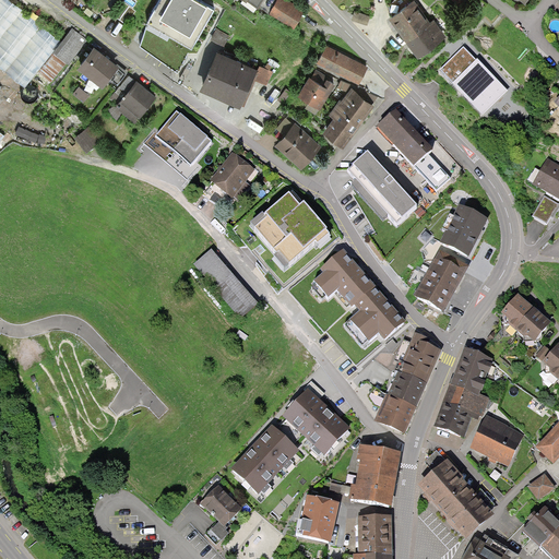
[(6,0),(0,0),(0,68),(23,87),(57,39),(6,0)]
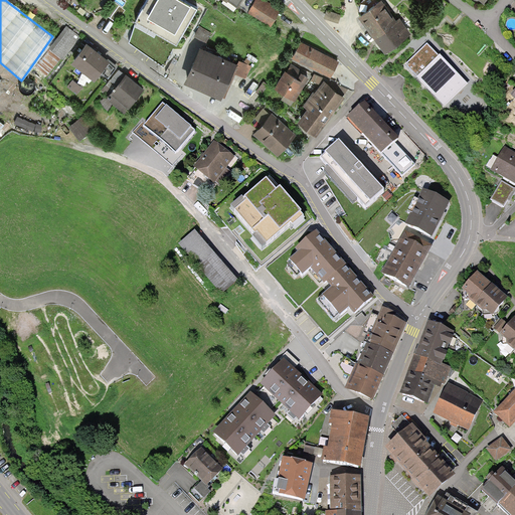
[(189,0),(146,0),(135,21),(175,44),(197,4),(189,0)]
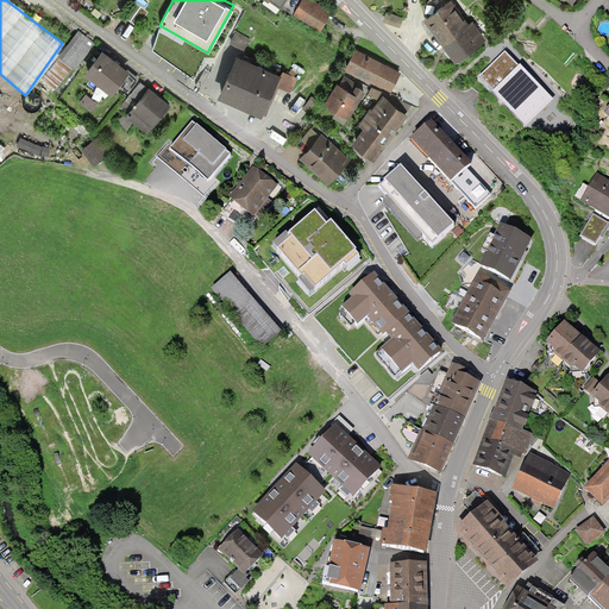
[(300,0),(293,13),(318,27),(327,11),(308,0),(300,0)]
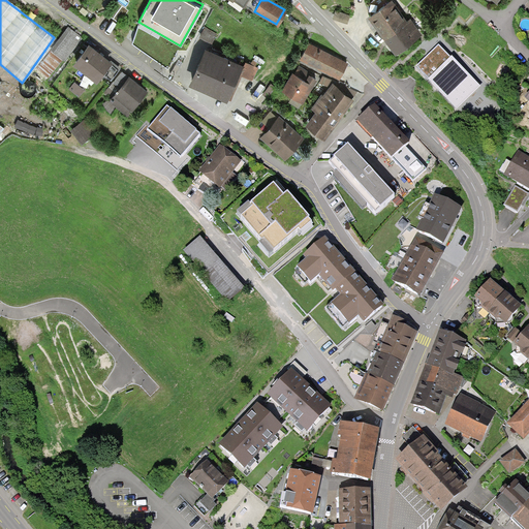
[(396,48),(422,31),(411,17),(408,19),(395,0),(390,0),(372,12),(396,48)]
